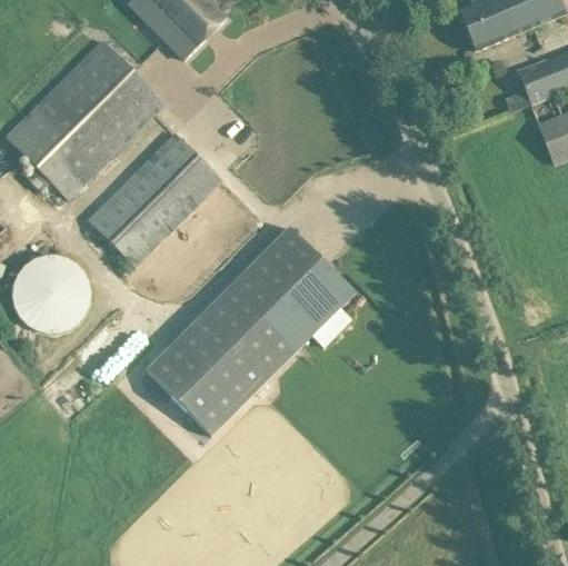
[(146,0),(157,10),(147,21),(185,59),(226,17),(209,0),(146,0)]
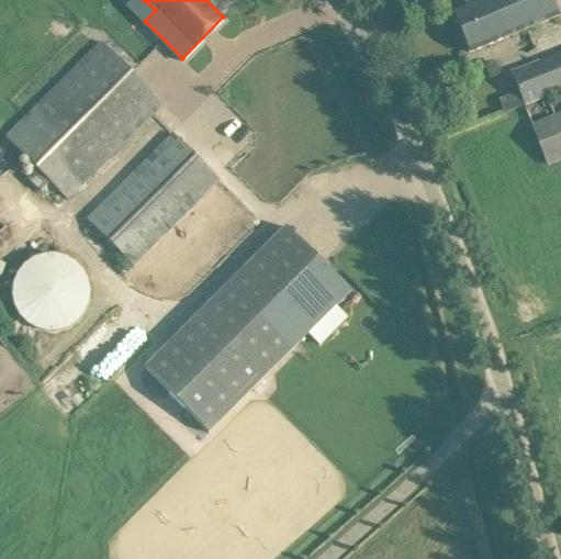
[(469,49),(489,42),(558,12),(551,0),(472,0),(451,10),(469,49)]
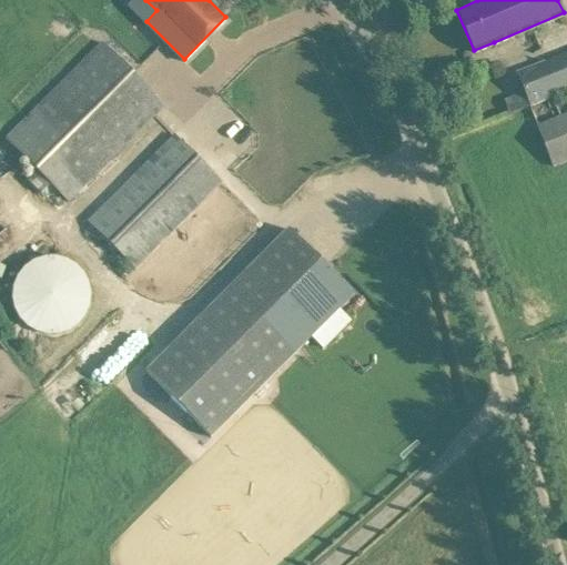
[(102,40),(4,137),(37,169),(29,178),(41,190),(50,182),(67,199),(164,102),(102,40)]
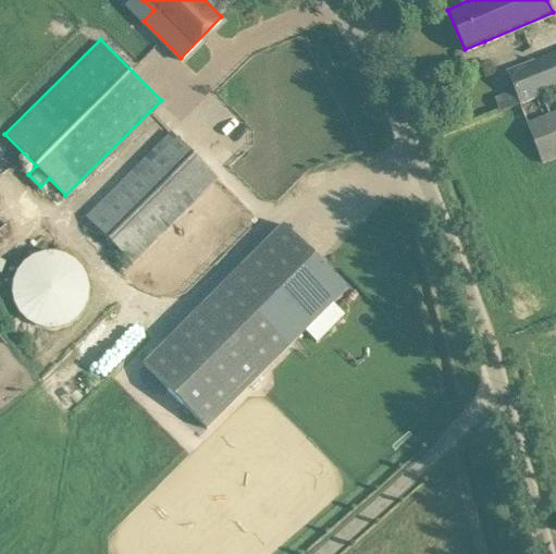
[(542,160),(555,155),(555,109),(550,112),(542,93),(555,86),(555,48),(506,69),(542,160)]
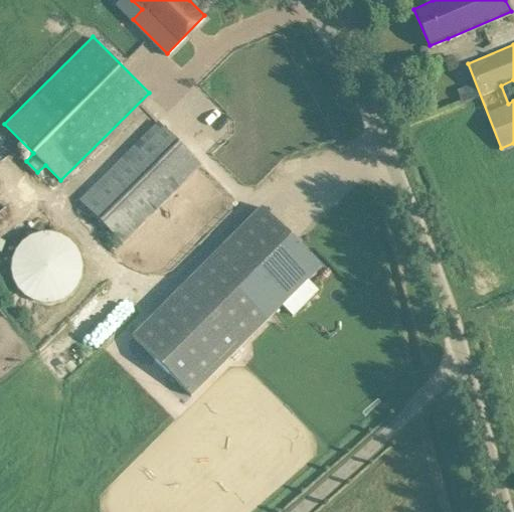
[(78,198),(121,240),(200,162),(158,120),(78,198)]
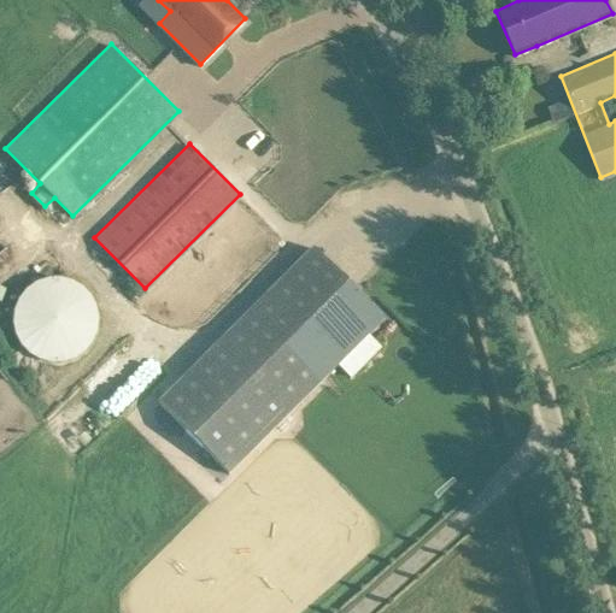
[(229,471),(383,317),(312,245),(157,400),(229,471)]
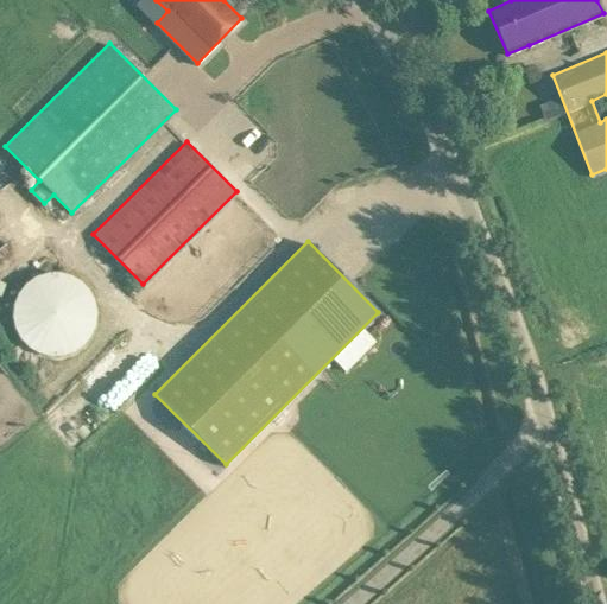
[(58,273),(46,273),(35,278),(24,286),(17,297),(13,309),(13,322),(18,334),(25,344),(36,351),(48,355),(61,355),(74,351),(83,344),(90,335),(95,324),(95,312),(94,300),(88,290),(80,281),(69,275),(58,273)]
